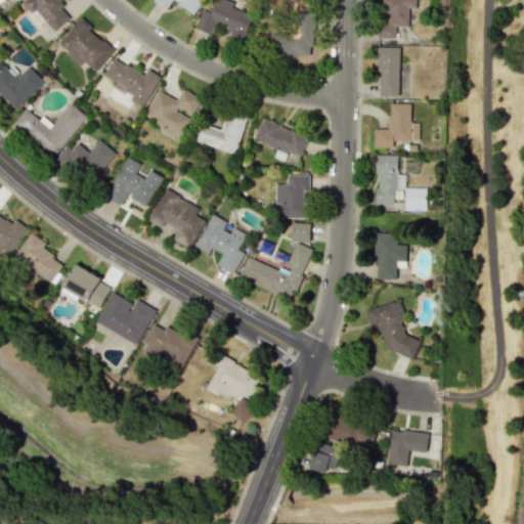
[(69,17),(59,8),(66,2),(62,0),(23,0),(23,1),(53,33),(69,17)]
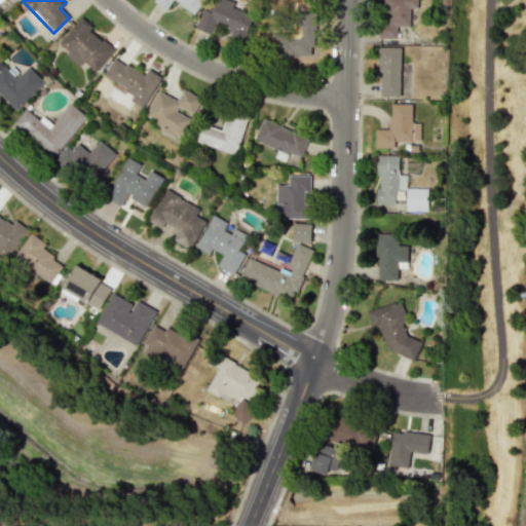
[(154,0),(153,2),(166,10),(172,1),(194,14),(202,0),(154,0)]
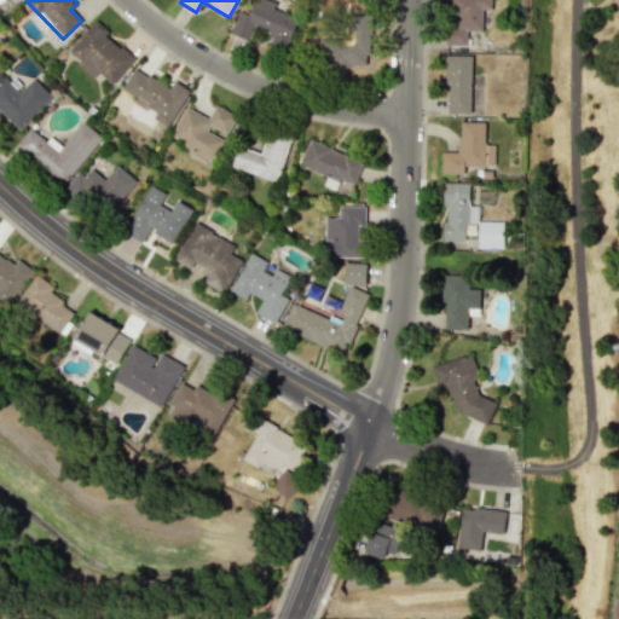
[(230,33),(249,41),(254,27),(270,33),(267,39),(288,47),(299,18),(273,9),(276,3),(270,0),(254,0),(249,15),(238,11),(230,33)]
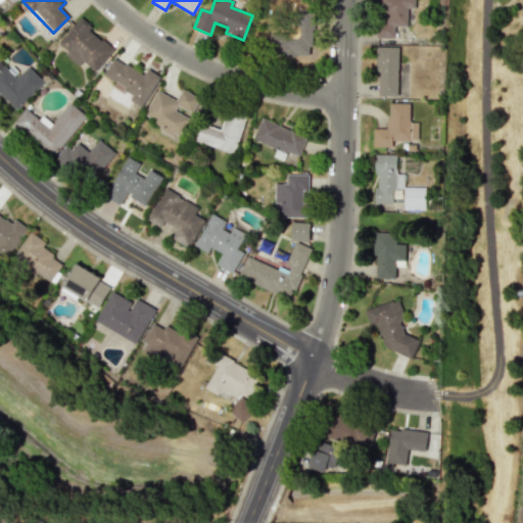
[(394,26),(407,27),(408,8),(415,9),(415,0),(378,0),(377,38),(393,38),(394,26)]
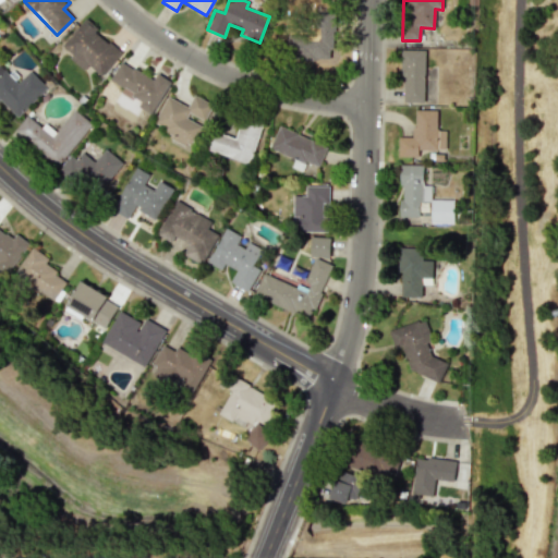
[(334,13),(311,13),(311,31),(289,31),(289,59),(334,59),(334,13)]
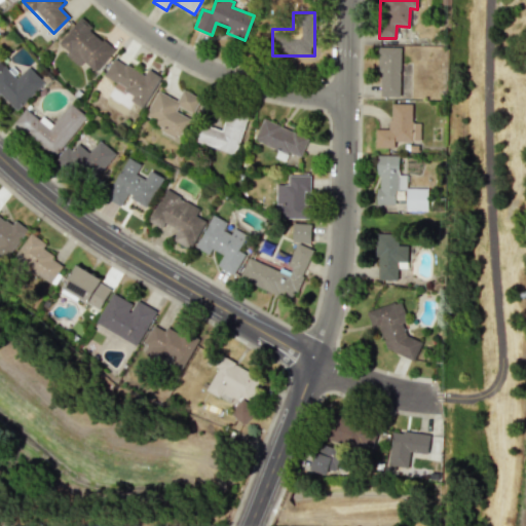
[(78,67),(83,62),(96,72),(114,49),(78,19),(59,43),(67,50),(64,54),(78,67)]
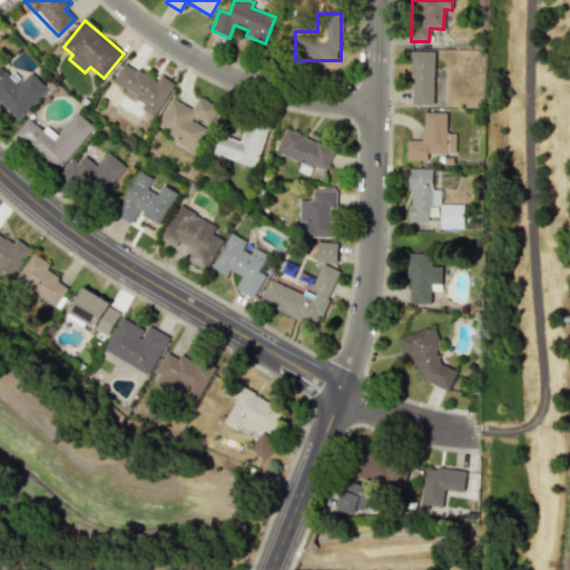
[(411,106),(443,105),(443,80),(434,80),(433,50),(410,51),(411,106)]
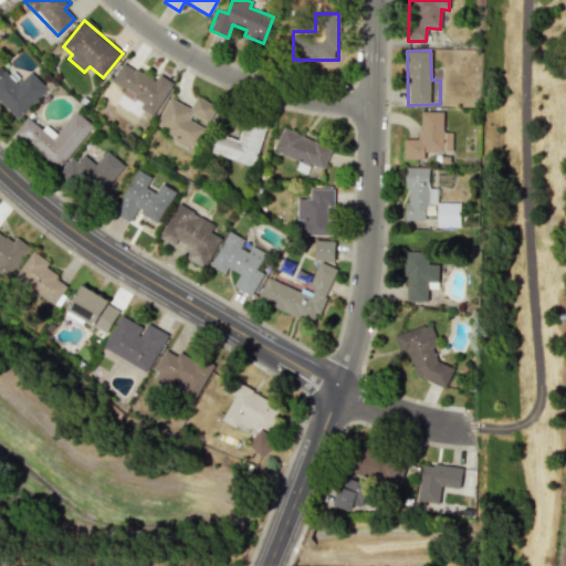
[(139,107),(153,116),(173,83),(158,74),(154,81),(123,61),(111,81),(124,90),(122,93),(142,104),(139,107)]
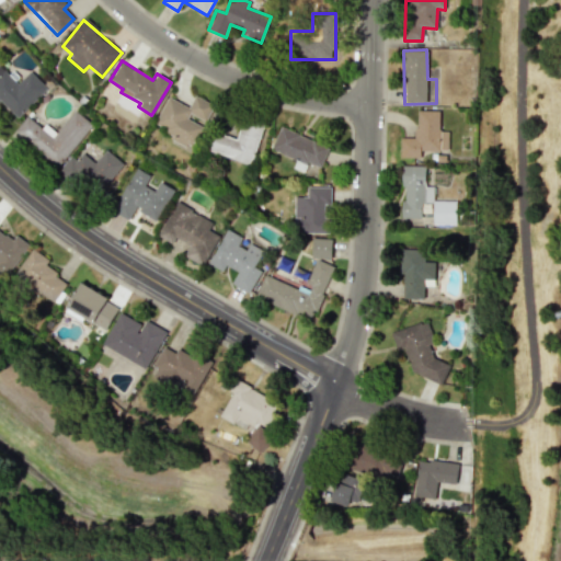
[(0,100),(16,117),(47,89),(30,70),(16,83),(0,65),(0,100)]
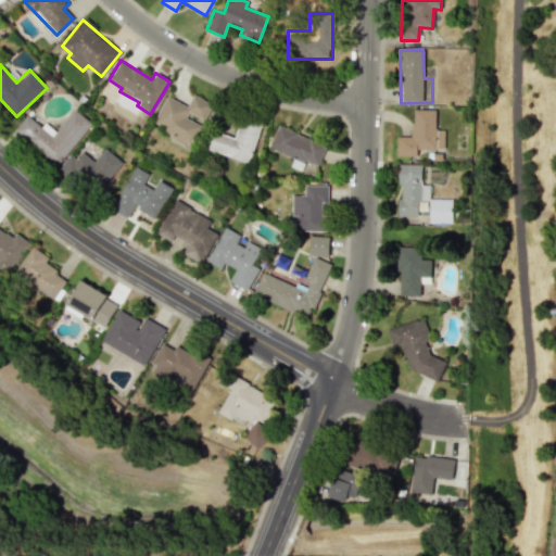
[(166,96),(153,122),(165,127),(162,134),(190,147),(202,123),(203,123),(212,103),(192,95),(187,105),(166,96)]
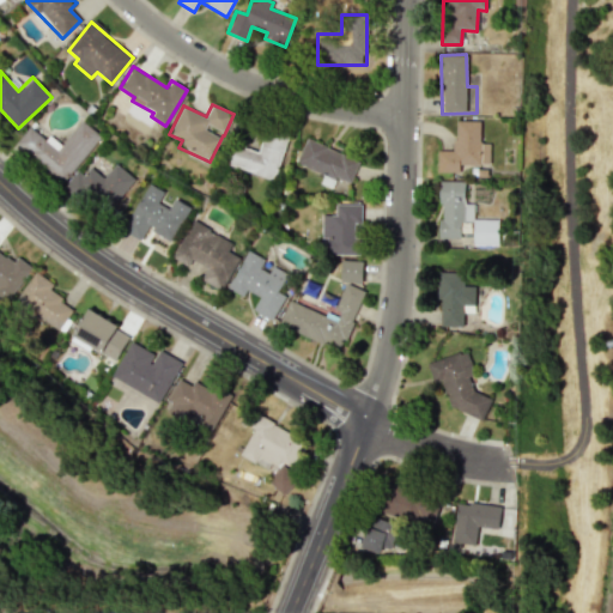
[(101,135),(82,120),(61,145),(49,135),(47,139),(30,126),(16,144),(64,182),(101,135)]
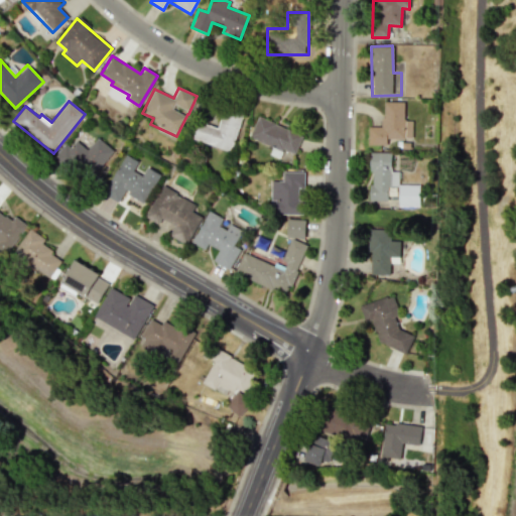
[(368,127),(368,144),(386,145),(386,138),(411,139),(412,120),(404,120),(404,102),(383,101),(382,127),(368,127)]
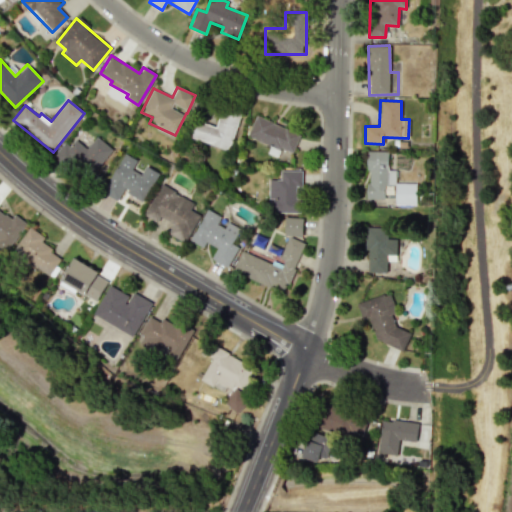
[(239,114),(220,109),(215,126),(195,121),(190,139),(230,149),(239,114)]
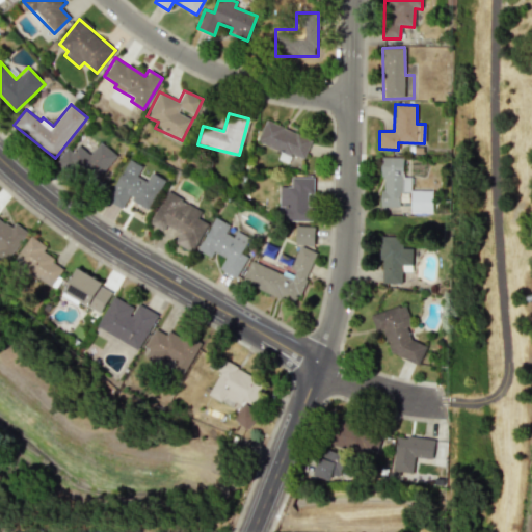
[(257,141),(303,160),(312,139),(265,121),(257,141)]
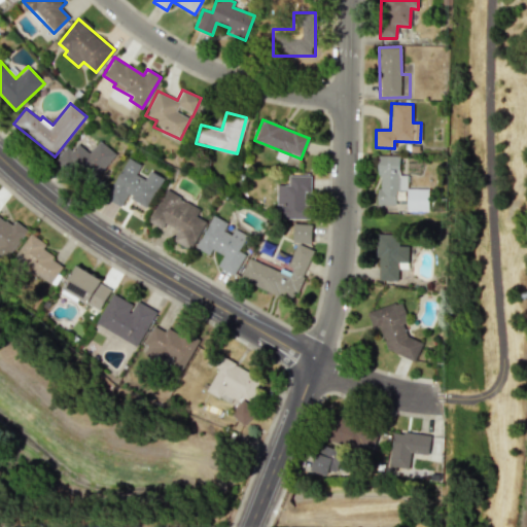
[(89,153),(77,143),(72,150),(67,146),(58,157),(91,184),(115,153),(100,140),(89,153)]
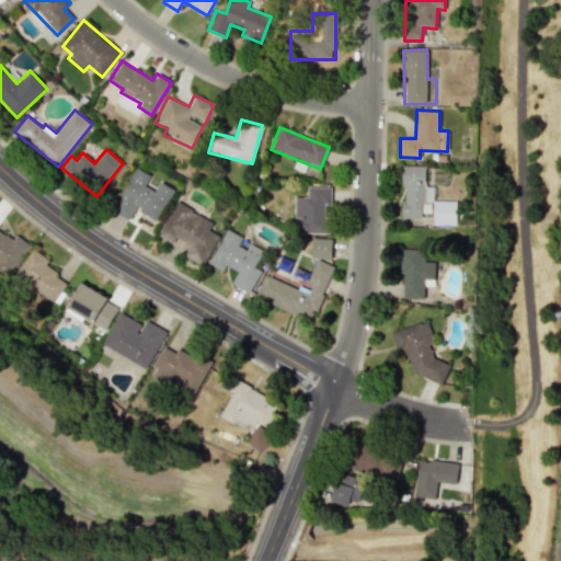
[(425,165),(402,165),(402,218),(422,218),(422,202),(433,203),(433,186),(425,186),(425,165)]
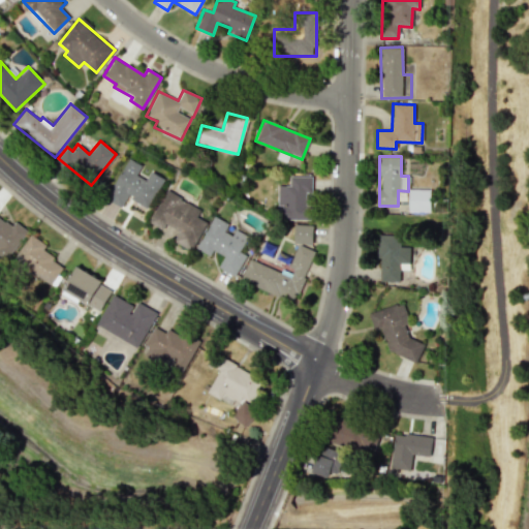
[(163,178),(149,170),(146,179),(136,175),(142,164),(127,157),(106,200),(123,208),(127,198),(149,209),(163,178)]
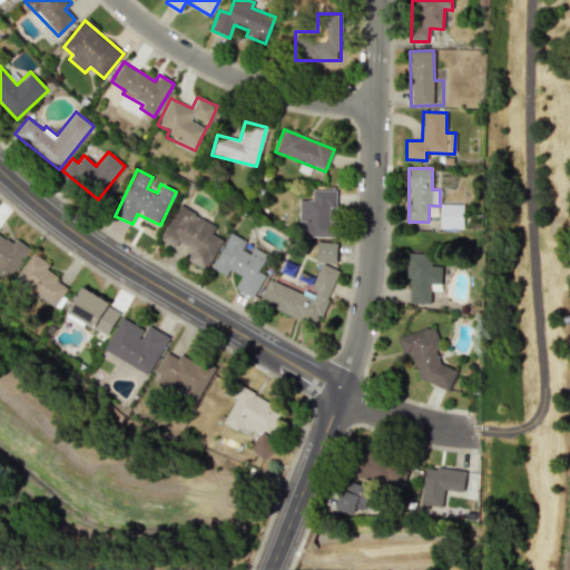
[(300,199),(298,236),(334,237),(335,189),(312,189),(312,199),(300,199)]
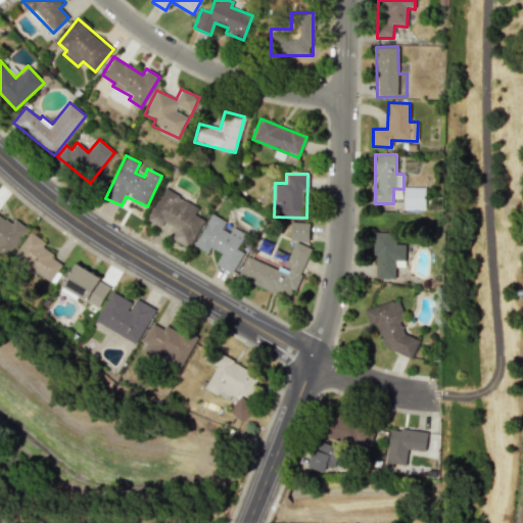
[(425,209),(425,188),(403,187),(402,208),(425,209)]
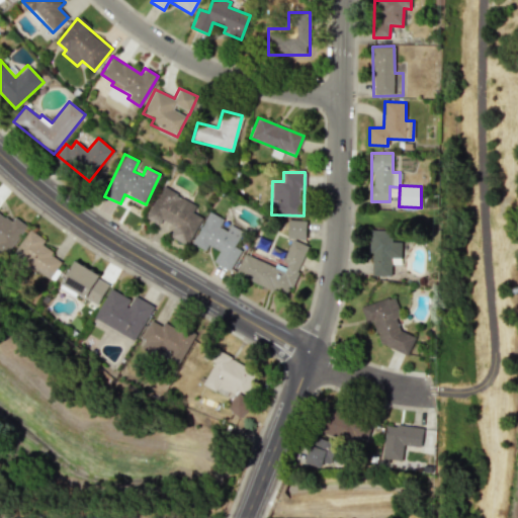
[(202,218),(192,212),(196,204),(162,186),(146,218),(160,226),(163,220),(175,226),(169,237),(187,246),(202,218)]
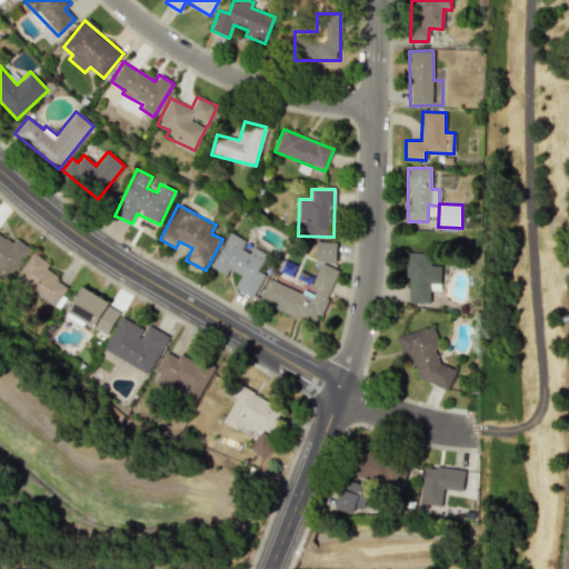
[(212,269),(226,275),(228,269),(240,275),(235,289),(253,297),(263,273),(260,271),(268,255),(247,246),(249,241),(228,232),(212,269)]
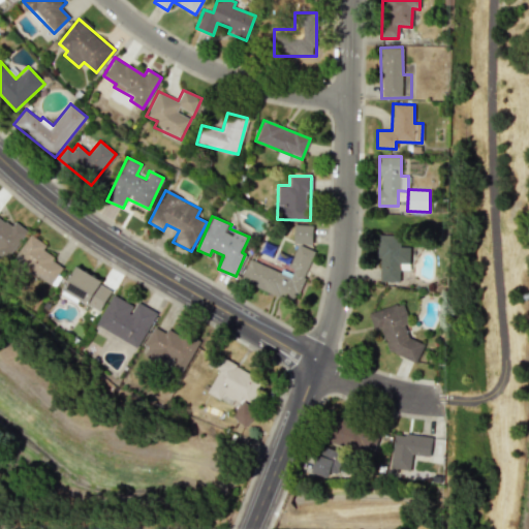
[(312,225),(294,224),(293,243),(311,244),(312,225)]
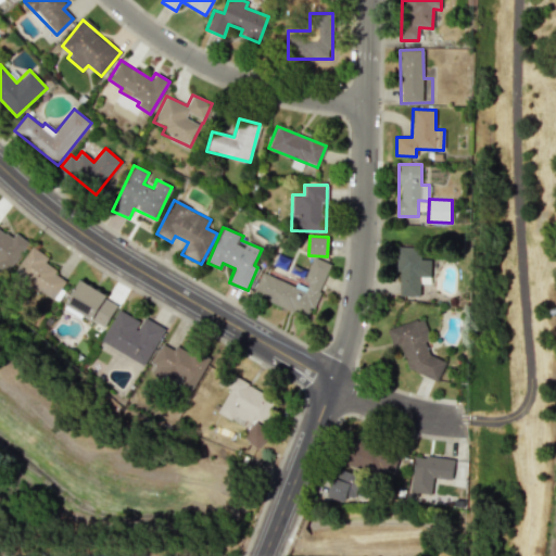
[(49,257),(33,247),(14,273),(53,299),(67,279),(45,264),(49,257)]
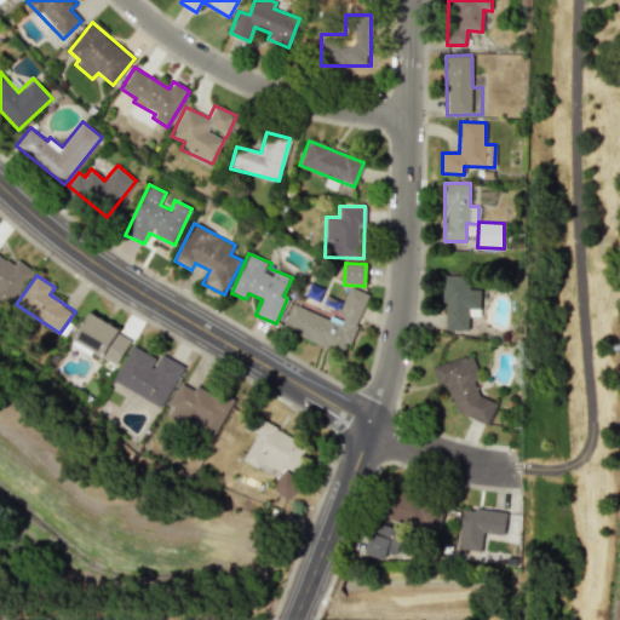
[(480,290),(468,290),(469,276),(445,275),(443,329),(468,329),(469,308),(480,308),(480,290)]
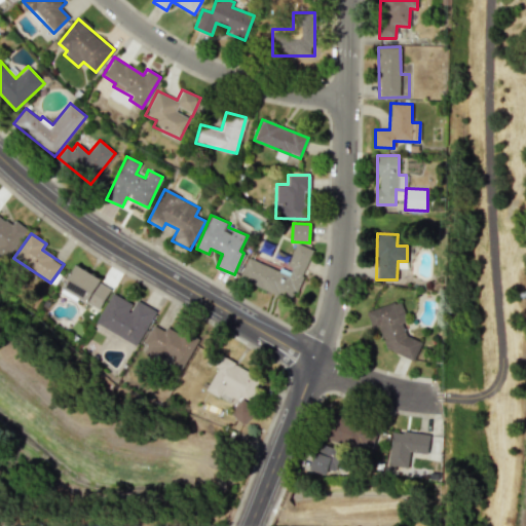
[(312,249),(296,243),(287,268),(280,267),(279,270),(247,258),(239,280),(294,300),(312,249)]
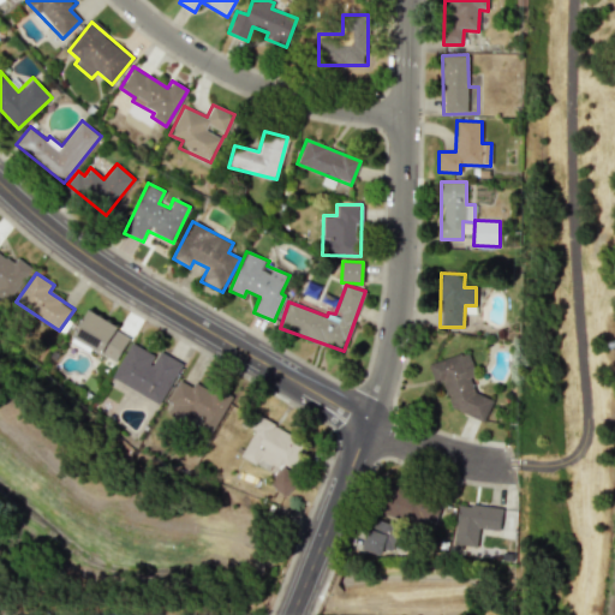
[(131,335),(88,311),(72,338),(115,362),(131,335)]
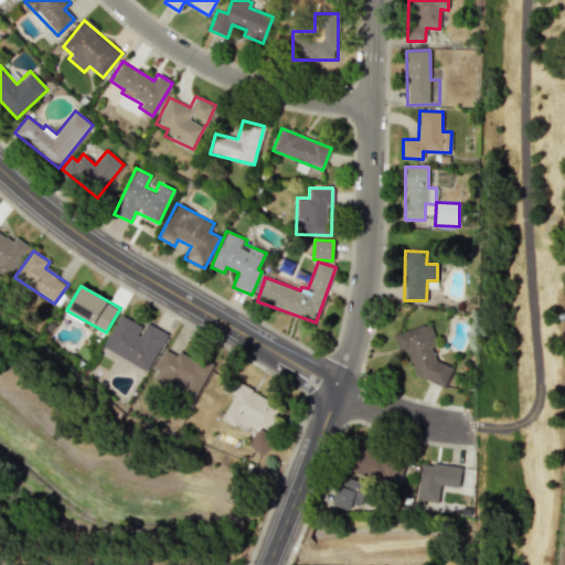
[(144,327),(120,315),(104,347),(148,370),(168,333),(146,322),(144,327)]
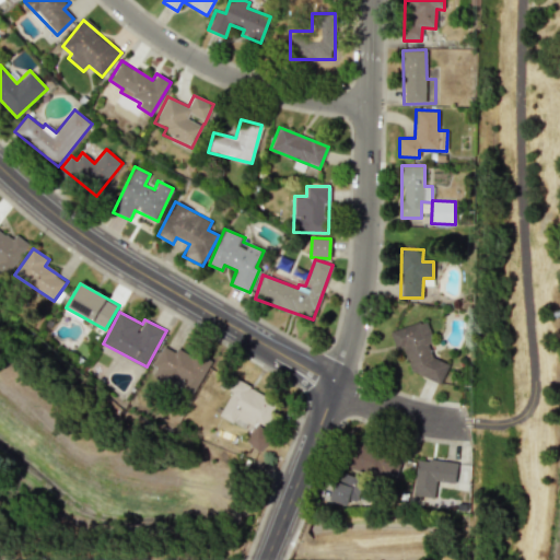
[(410,371),(440,384),(448,364),(432,357),(429,345),(432,338),(427,321),(391,331),(396,350),(404,349),(410,371)]
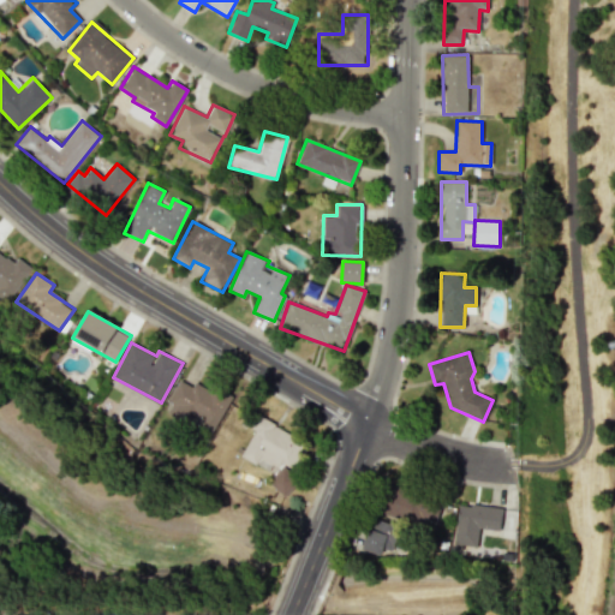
[(167,416),(213,435),(228,399),(179,378),(169,401),(172,402),(167,416)]
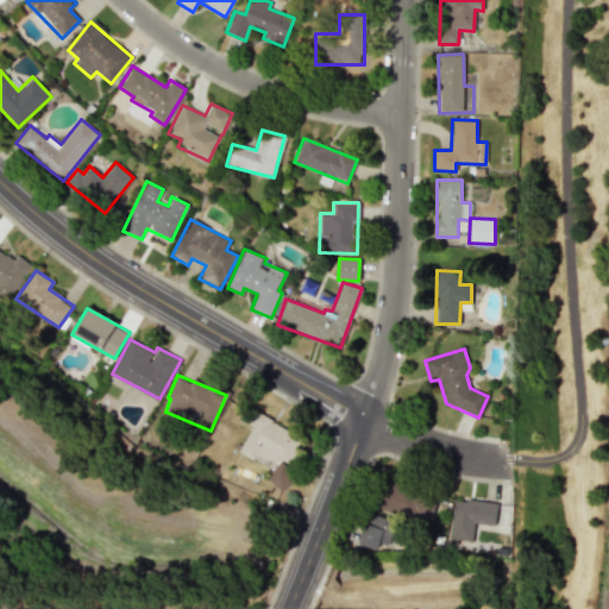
[(238,452),(255,460),(258,453),(276,463),(265,481),(284,491),(295,473),(286,468),(302,438),(251,408),(244,421),(252,426),(238,452)]
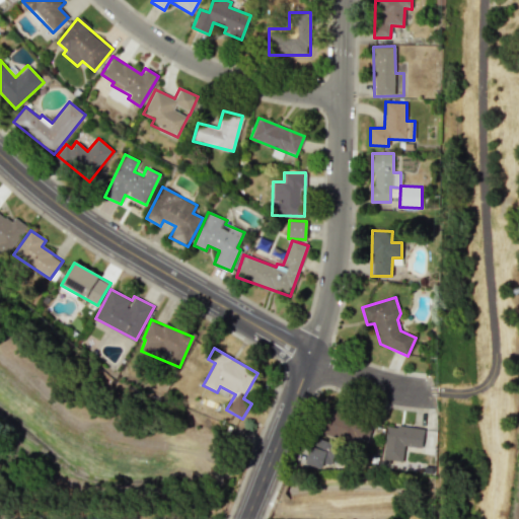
[(366,441),(372,426),(330,409),(321,432),(357,446),(360,438),(366,441)]
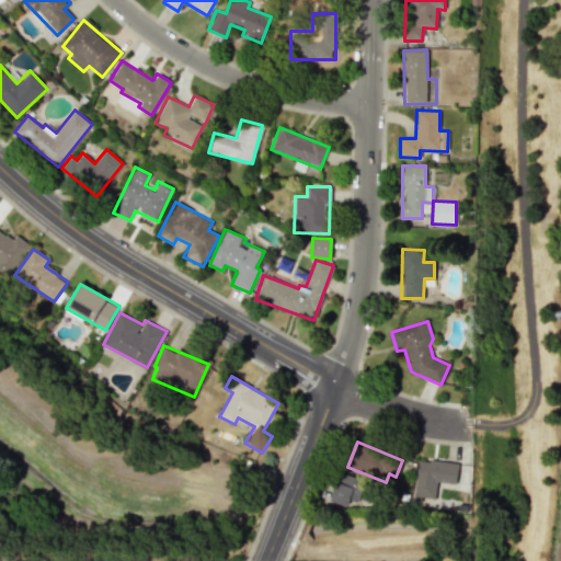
[(419,459),(414,495),(435,499),(437,482),(456,484),(458,464),(419,459)]
